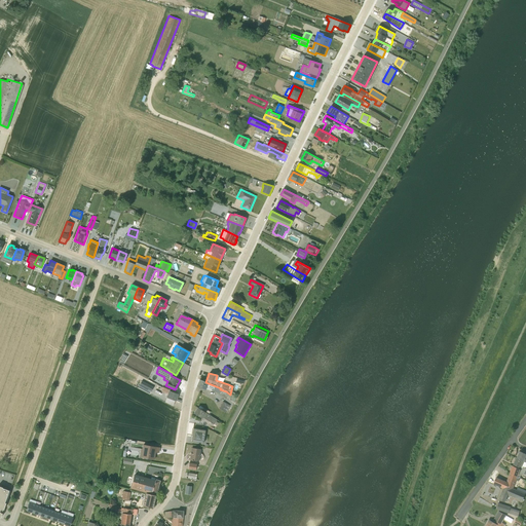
[(198,379),(196,385),(200,387),(199,388),(204,390),(205,388),(211,390),(219,393),(221,388),(205,382),(198,379)]
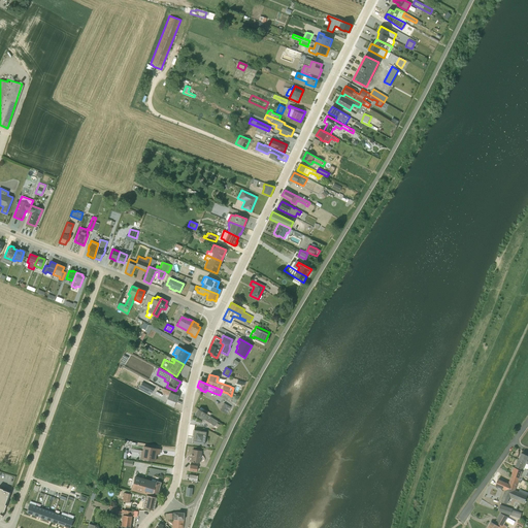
[(154,388),(141,382),(139,387),(151,393),(154,388)]
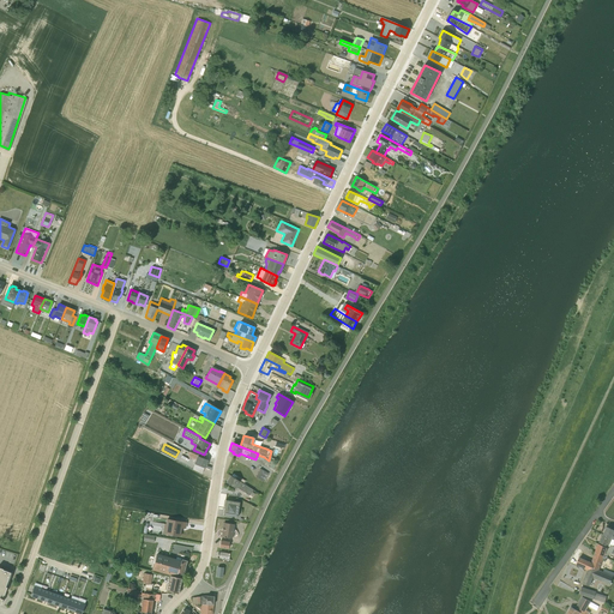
[(204,467),(206,459),(198,456),(198,455),(188,451),(188,453),(190,453),(188,456),(196,459),(193,463),(194,464),(192,469),(202,474),(204,467)]
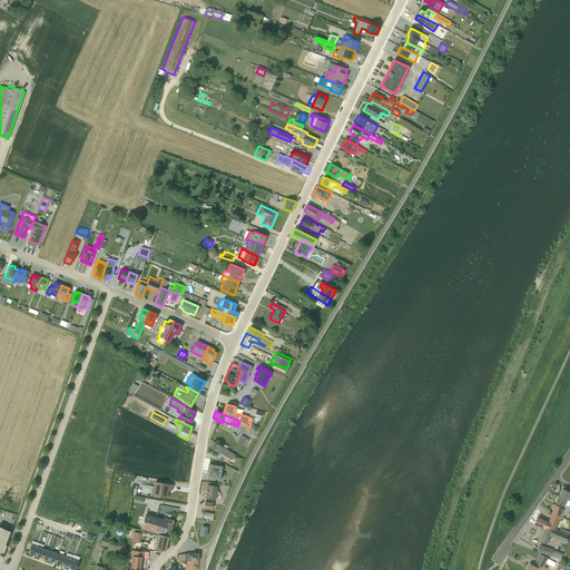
[(248,439),(241,434),(237,442),(244,446),(248,439)]
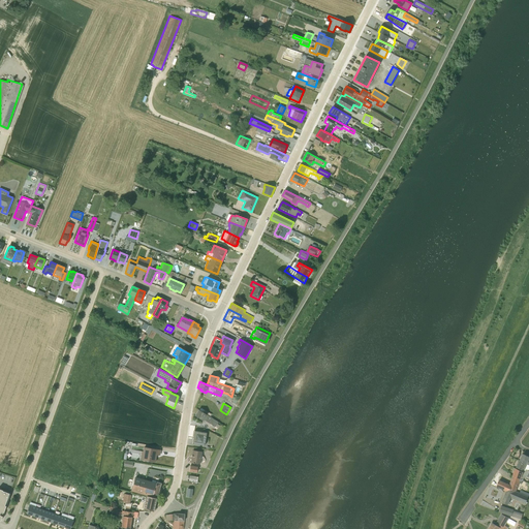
[(197,409),(194,415),(203,421),(204,419),(214,426),(217,428),(219,426),(217,423),(218,422),(197,409)]
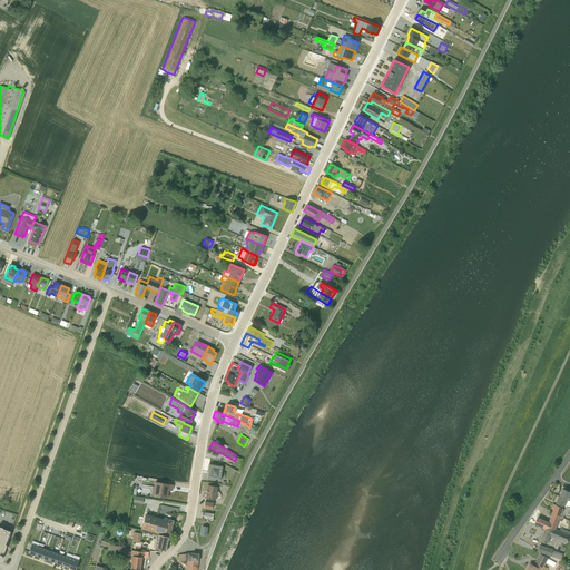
[(222,467),(208,464),(207,478),(219,480),(222,467)]
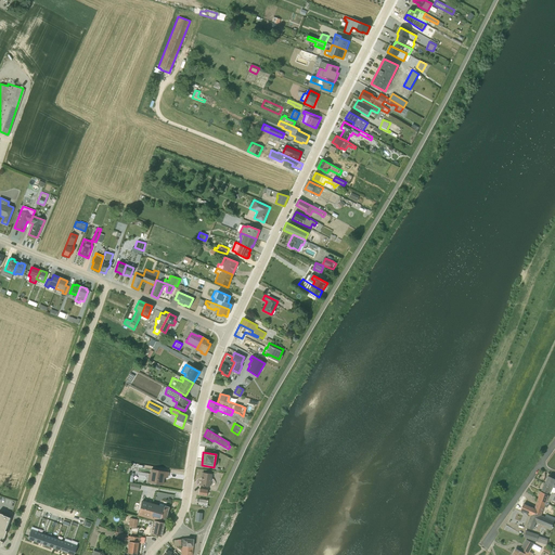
[(146,481),(162,485),(164,476),(167,477),(168,472),(150,469),(150,474),(149,473),(146,481)]
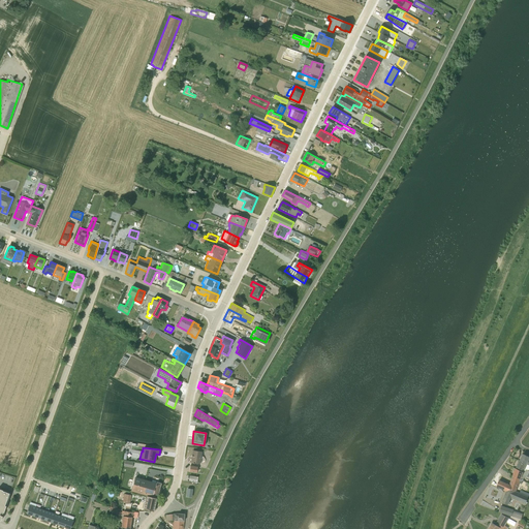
[(192,449),(190,462),(199,464),(200,452),(192,449)]
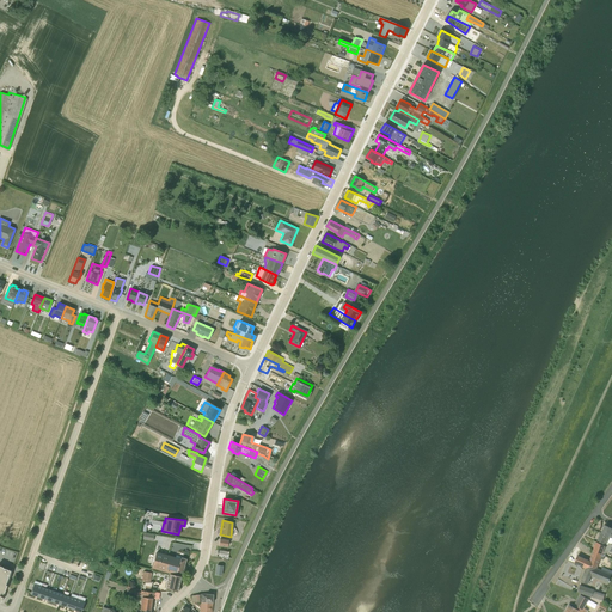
[(611,533),(611,530),(611,528),(605,525),(601,533),(611,538),(611,533)]
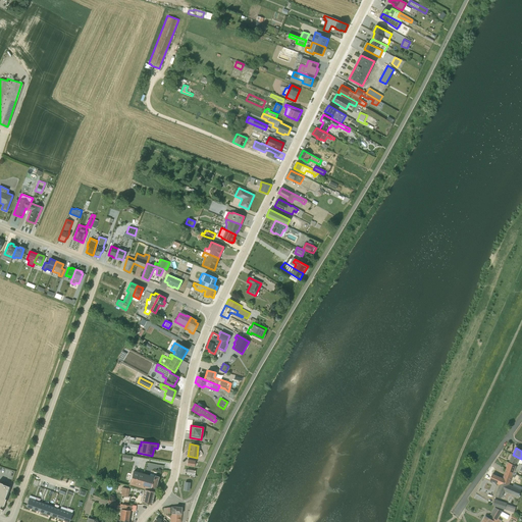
[(521,462),(521,459),(513,455),(510,461),(517,464),(518,465),(519,464),(521,465),(521,462)]
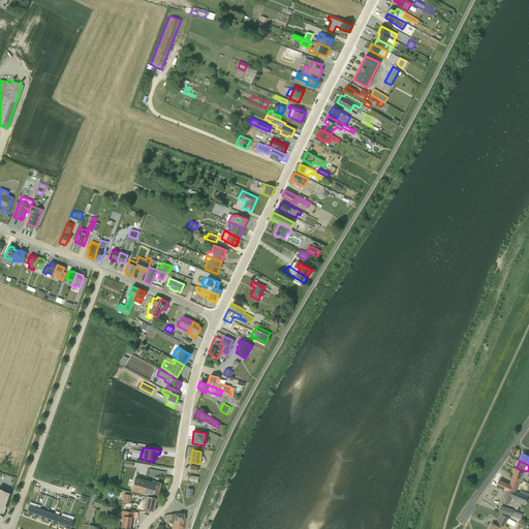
[(522,474),(524,475),(525,473),(524,473),(516,468),(511,478),(520,480),(522,474)]
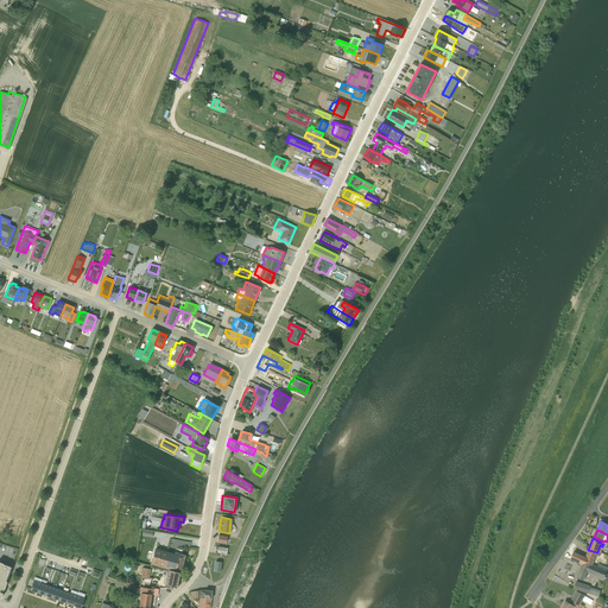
[(165,550),(154,548),(150,564),(160,567),(165,550)]
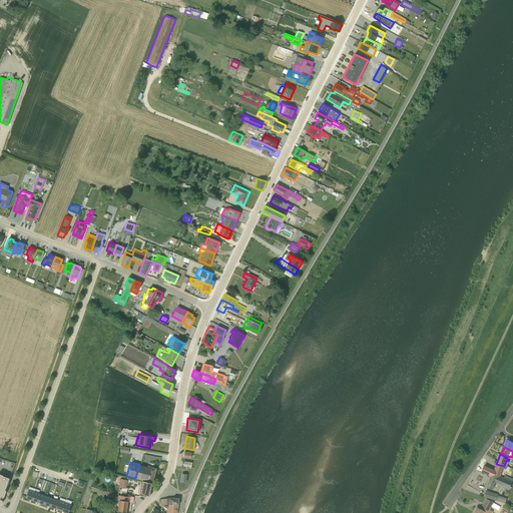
[(139,464),(135,478),(151,483),(155,468),(151,467),(139,464)]
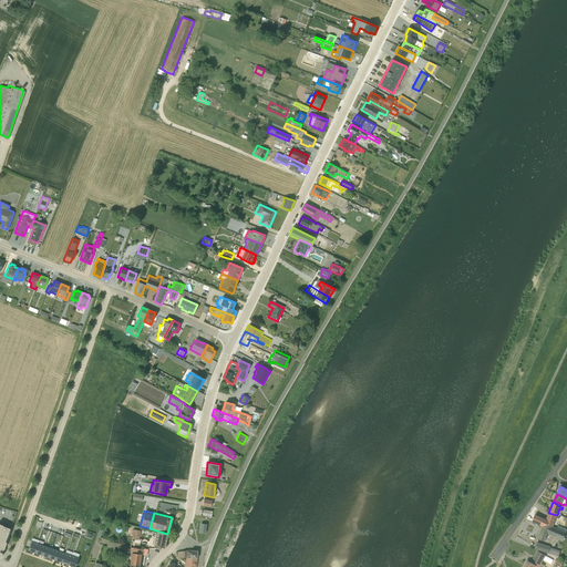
[(552,526),(555,519),(557,515),(548,513),(546,521),(535,515),(533,522),(543,526),(543,527),(544,527),(545,524),(552,526)]
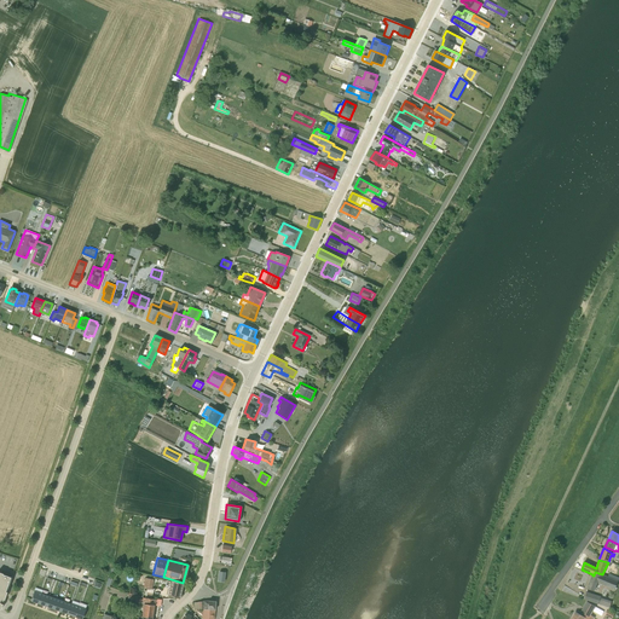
[(5,594),(6,594),(6,593),(6,591),(3,590),(4,585),(9,586),(9,584),(11,577),(3,574),(3,573),(0,572),(0,608),(0,609),(3,603),(1,603),(3,599),(5,594)]
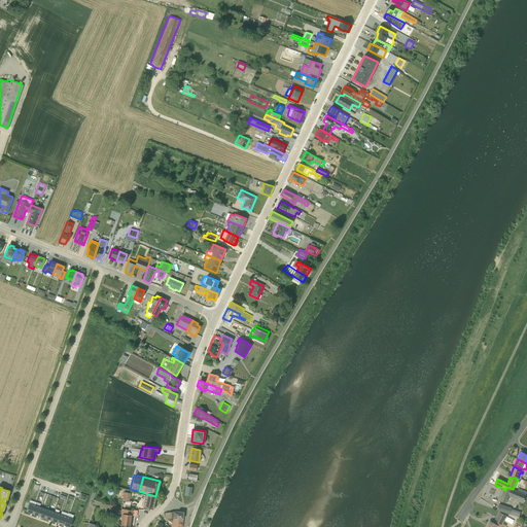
[(526,495),(513,490),(513,489),(506,487),(505,490),(504,490),(500,500),(506,503),(507,499),(510,500),(511,497),(523,502),(526,495)]
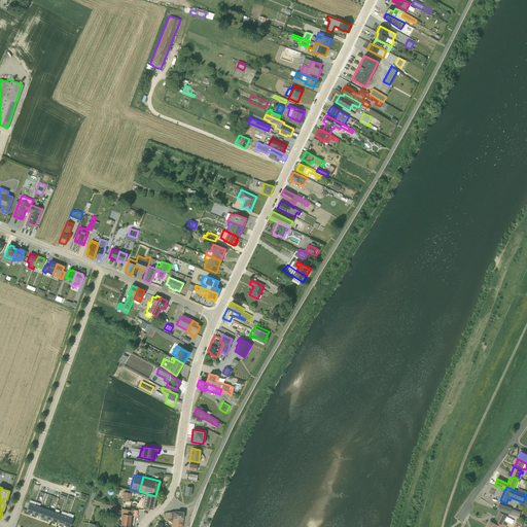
[(117,510),(117,513),(121,513),(119,525),(129,526),(131,515),(136,516),(137,510),(133,508),(133,510),(130,510),(131,500),(130,500),(131,493),(123,492),(121,500),(126,500),(125,502),(121,502),(120,510),(117,510)]
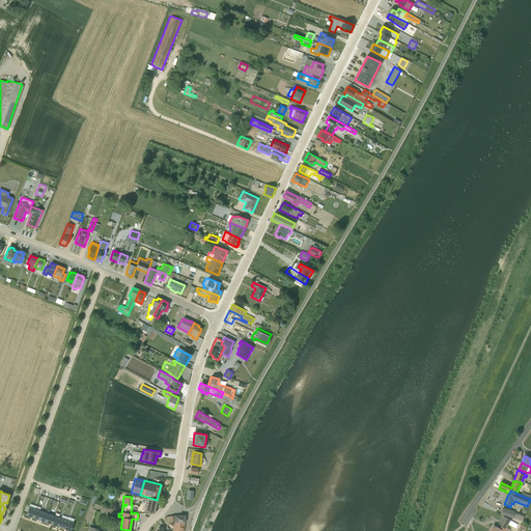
[(157,500),(146,497),(144,510),(154,513),(157,500)]
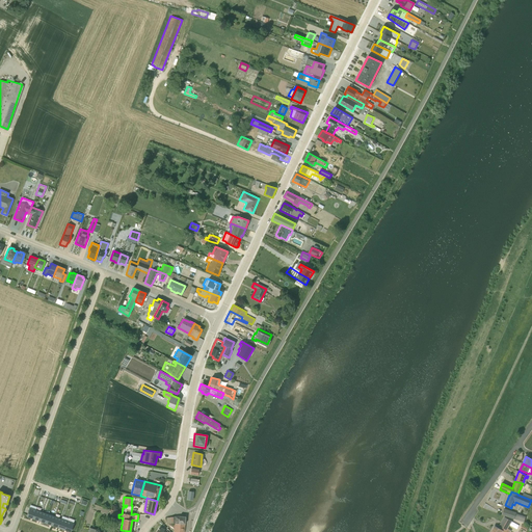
[(32,519),(35,509),(29,507),(27,513),(26,516),(30,517),(32,519)]
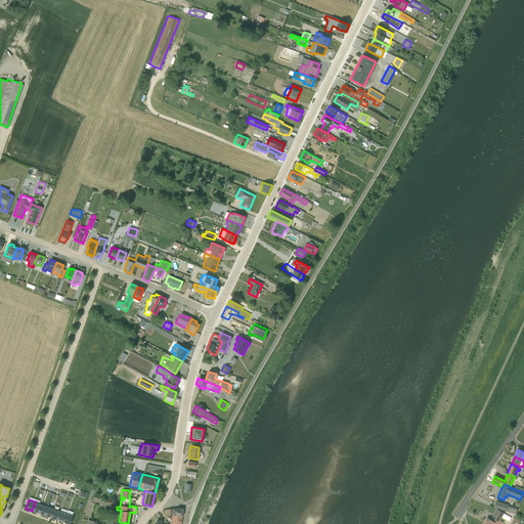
[(35,501),(32,511),(36,512),(38,513),(41,505),(35,501)]
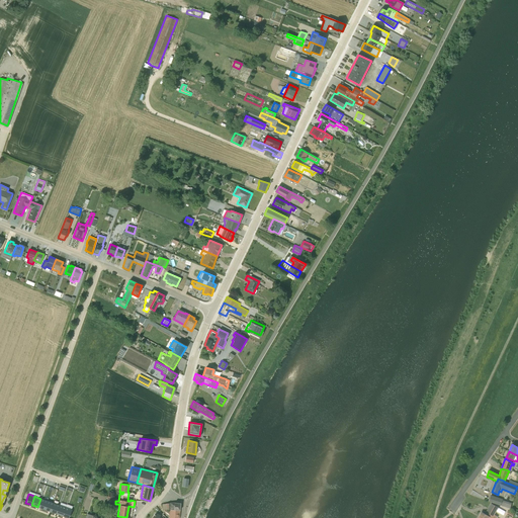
[(40,499),(37,507),(39,508),(44,509),(47,501),(40,499)]
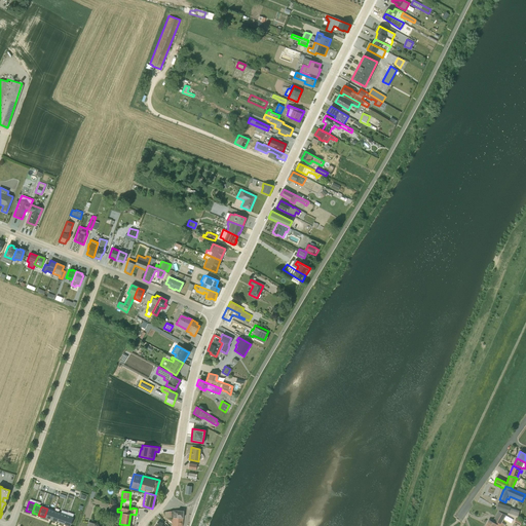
[(47,509),(44,517),(50,519),(53,511),(47,509)]
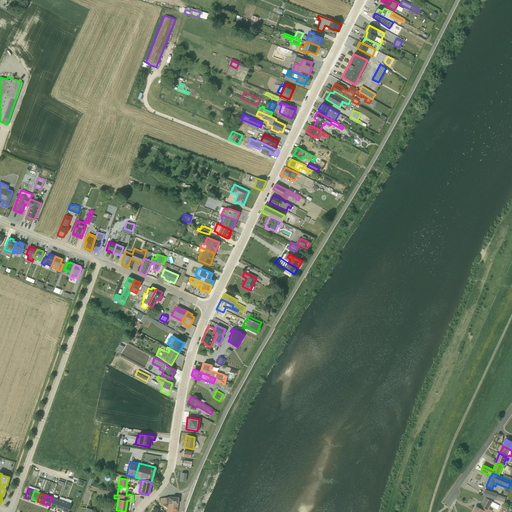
[(52,497),(49,505),(55,507),(58,499),(52,497)]
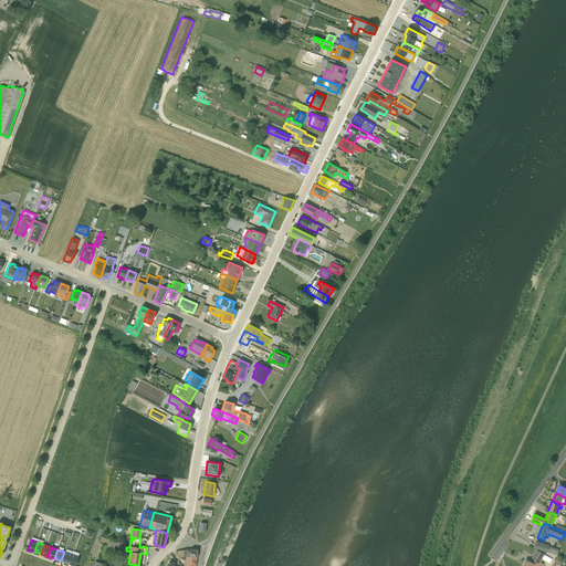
[(545,554),(537,549),(531,561),(526,558),(522,565),(534,565),(535,565),(543,565),(544,564),(541,563),(545,554)]
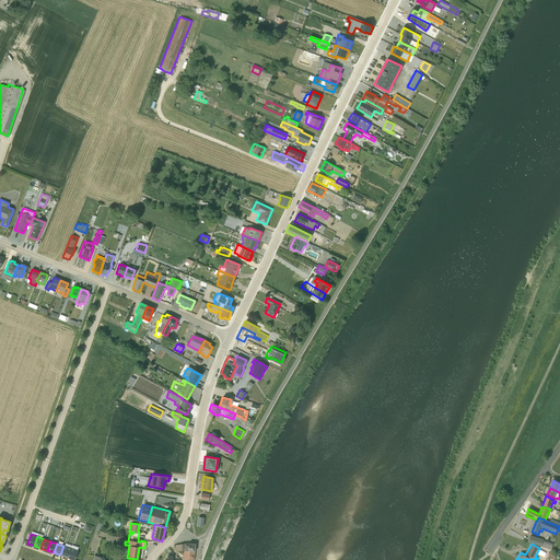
[(63,546),(60,555),(61,555),(62,556),(67,557),(70,548),(63,546)]
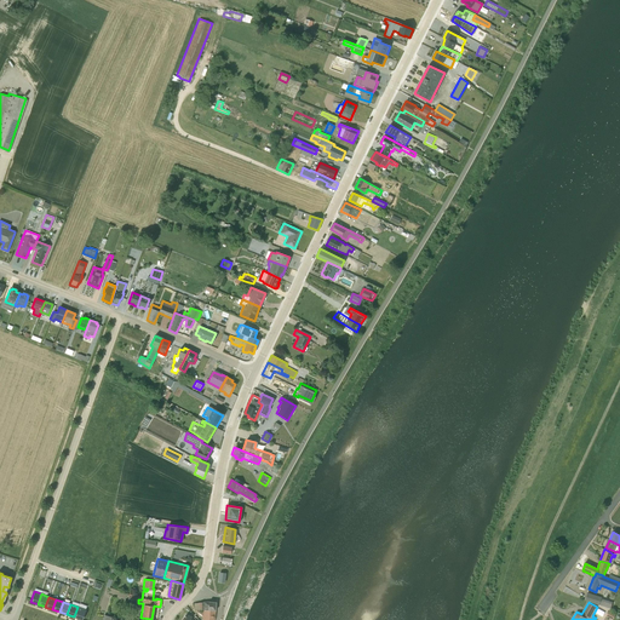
[(78,607),(74,616),(75,618),(81,619),(82,616),(85,609),(78,607)]
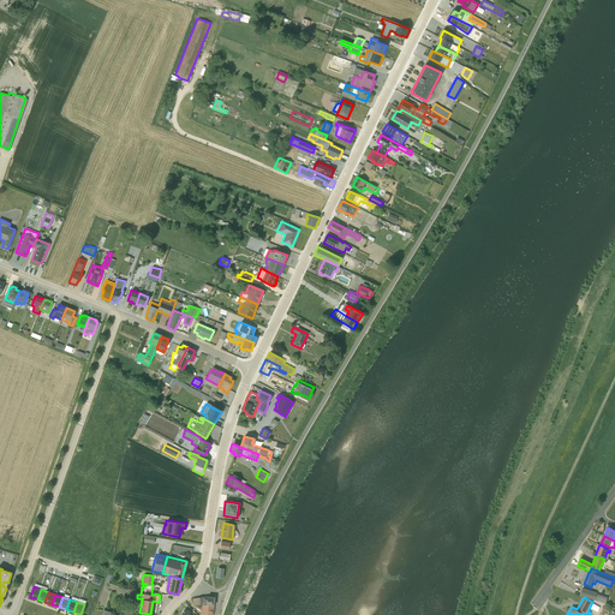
[(201,604),(199,614),(212,614),(213,614),(213,605),(201,604)]
